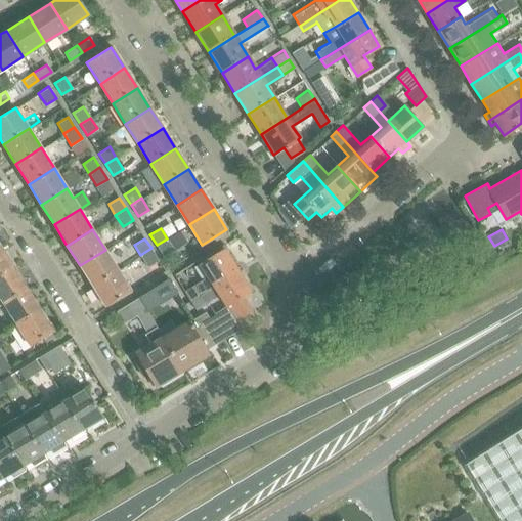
[(174,250),(167,239),(157,245),(164,257),(174,250)]
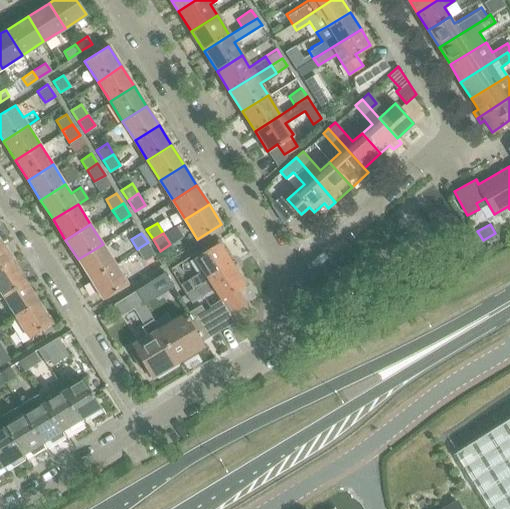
[(0,269),(13,261),(1,241),(0,241),(0,269)]
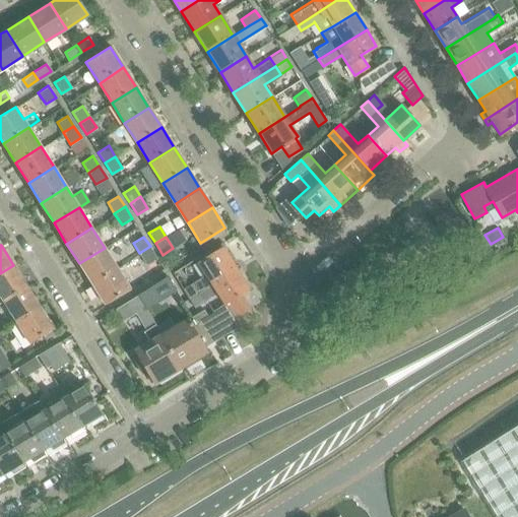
[(157,258),(150,246),(139,253),(147,265),(157,258)]
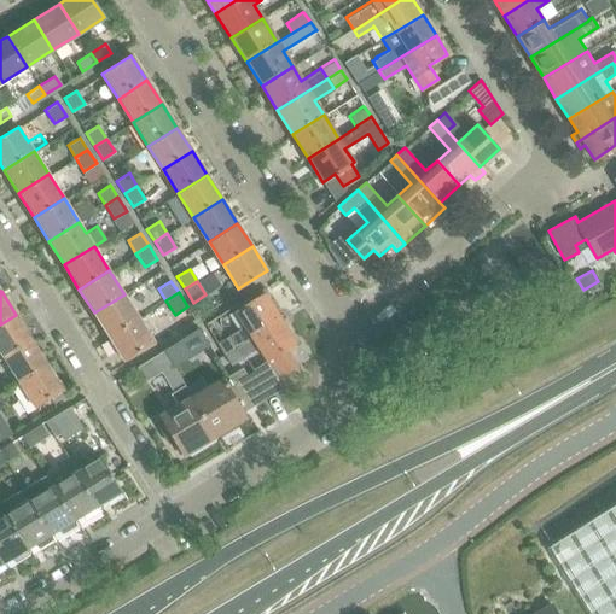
[(244,325),(216,341),(224,354),(251,337),(280,319),(265,292),(236,310),(244,325)]
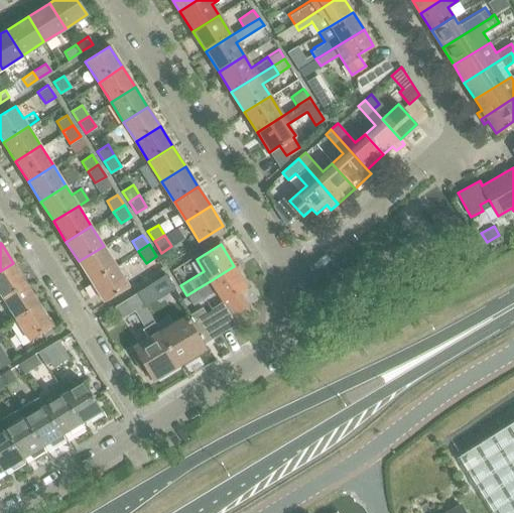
[(79,261),(91,281),(116,265),(104,246),(79,261)]
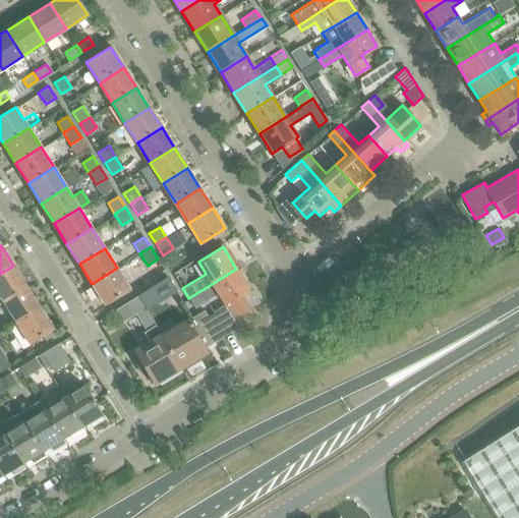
[(0,295),(4,301),(26,286),(13,266),(0,274),(0,295)]
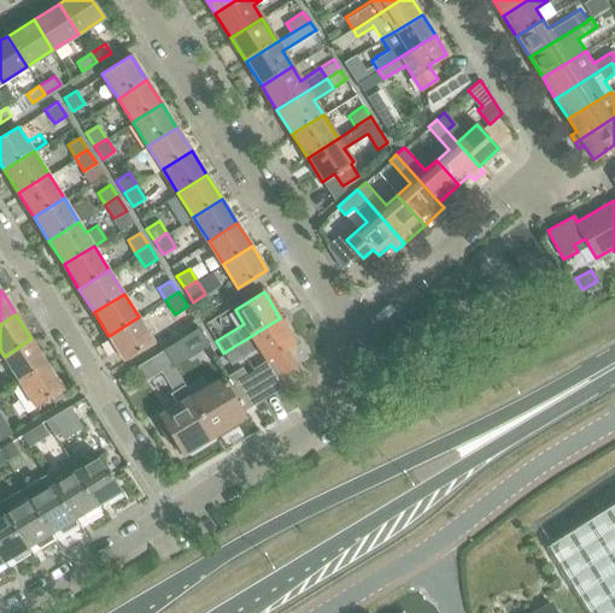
[(154,341),(139,317),(109,336),(124,359),(154,341)]
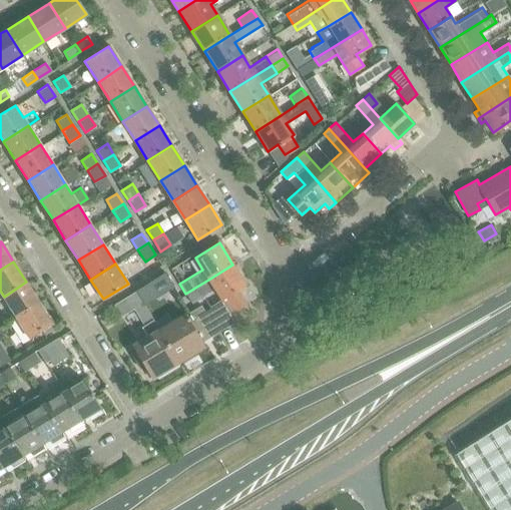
[(208,280),(185,294),(191,303),(214,289),(220,299),(220,300),(224,298),(227,303),(231,311),(245,303),(236,289),(244,284),(232,265),(208,280)]
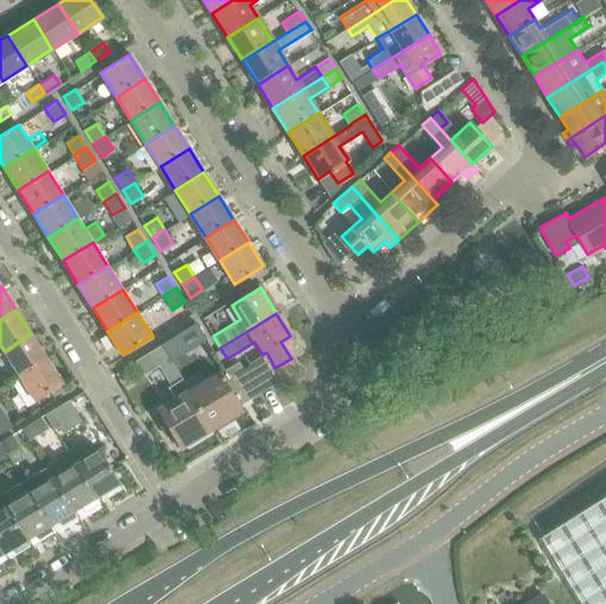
[(195,323),(161,344),(170,361),(206,338),(195,323)]
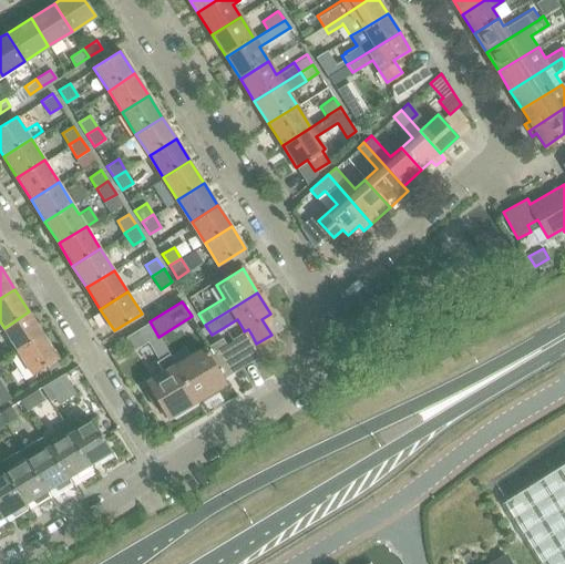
[(4,328),(18,350),(43,334),(29,311),(4,328)]
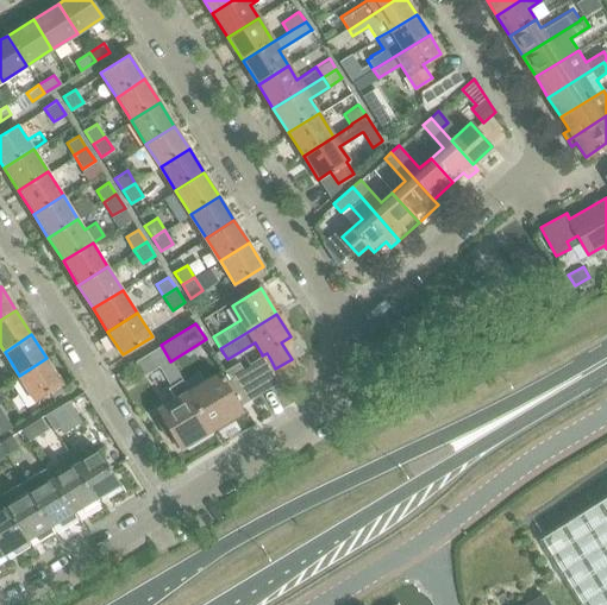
[(161,345),(136,360),(143,373),(156,365),(169,386),(181,379),(170,361),(161,345)]
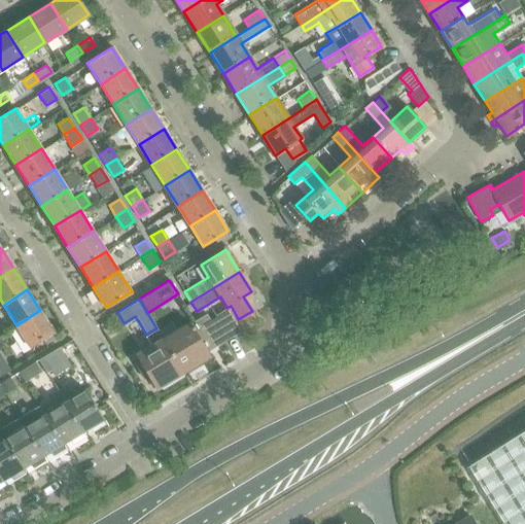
[(226,308),(219,312),(233,335),(244,327),(238,319),(234,311),(231,306),(226,308)]
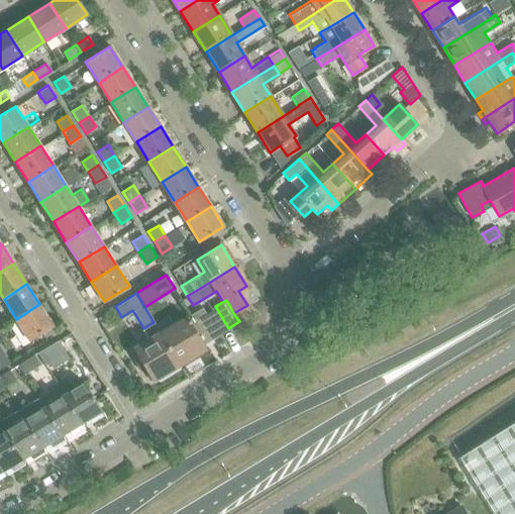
[(21,344),(29,339),(53,324),(39,304),(16,319),(8,323),(21,344)]
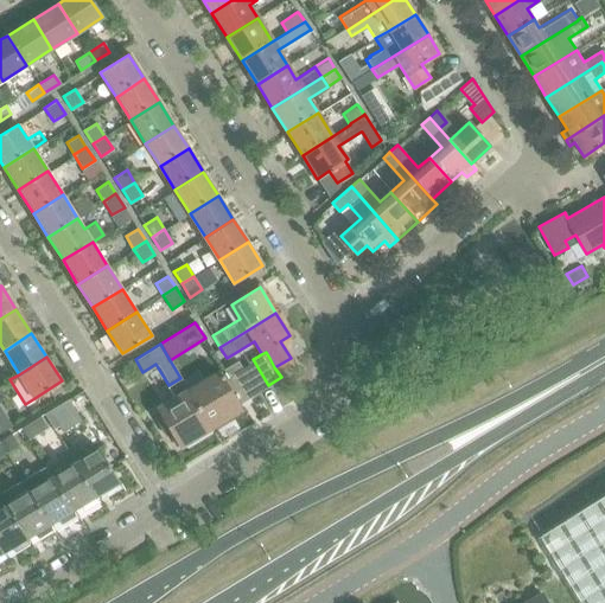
[(236,359),(188,390),(210,428),(242,409),(237,401),(246,395),(248,398),(268,385),(252,358),(240,365),(236,359)]
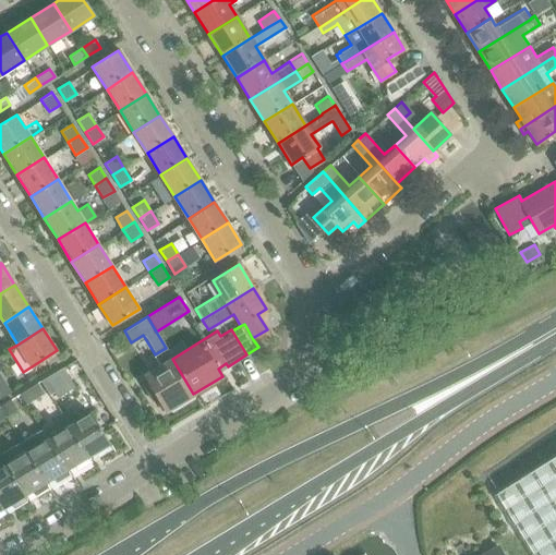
[(149,381),(143,384),(150,396),(156,393),(167,410),(193,394),(172,359),(172,358),(166,348),(155,354),(154,356),(160,365),(146,375),(149,381)]
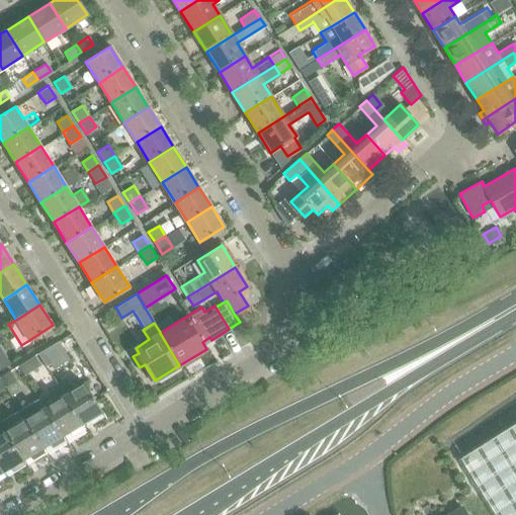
[(54,367),(69,358),(59,341),(38,353),(47,366),(51,364),(54,367)]
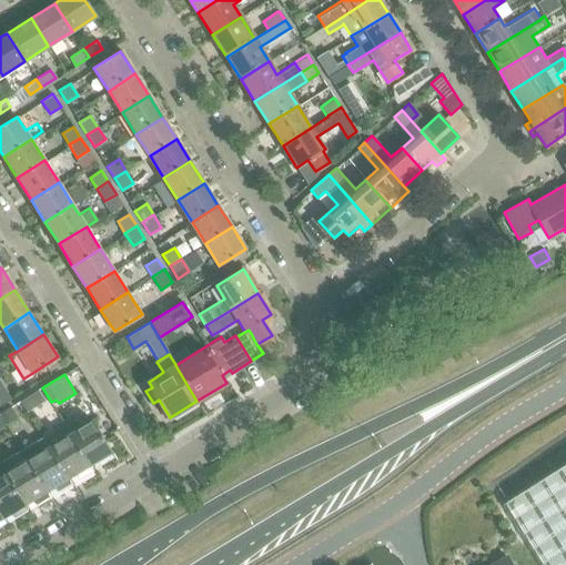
[(39,390),(19,402),(26,412),(46,401),(39,390)]
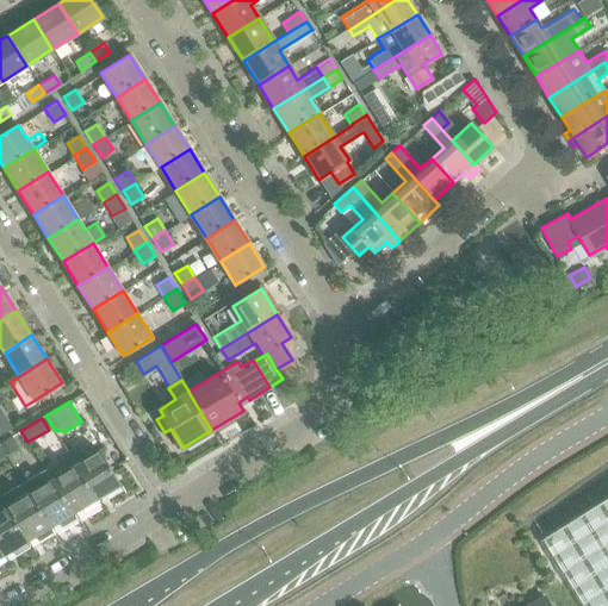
[(12,436),(0,443),(0,448),(5,456),(19,448),(12,436)]
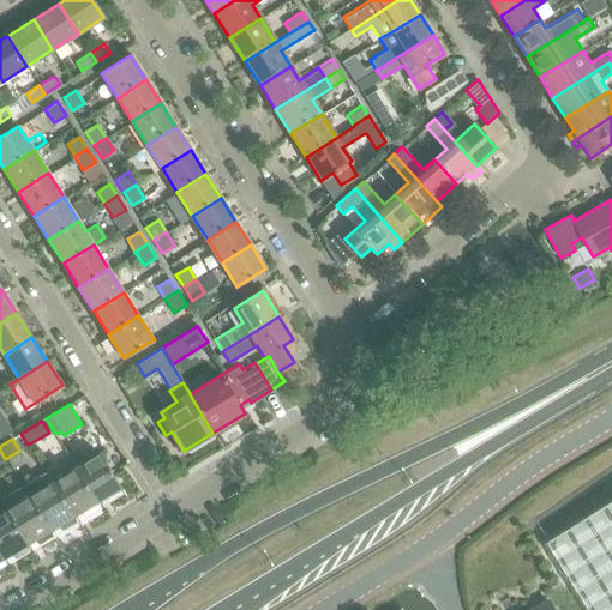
[(82,453),(70,460),(97,502),(121,488),(100,453),(87,460),(82,453)]
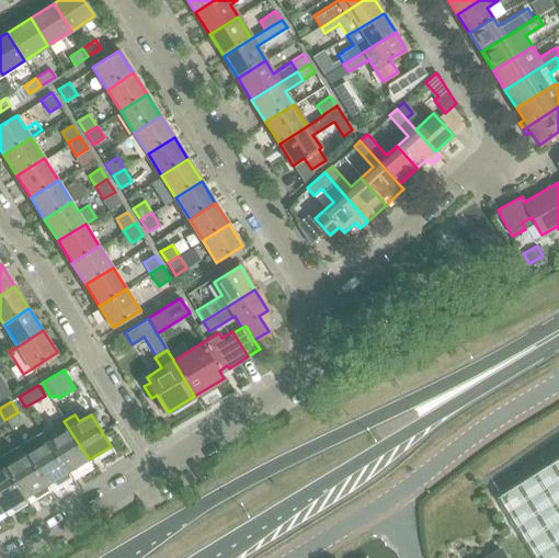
[(43,431),(41,432),(67,473),(89,459),(64,421),(44,433),(43,431)]
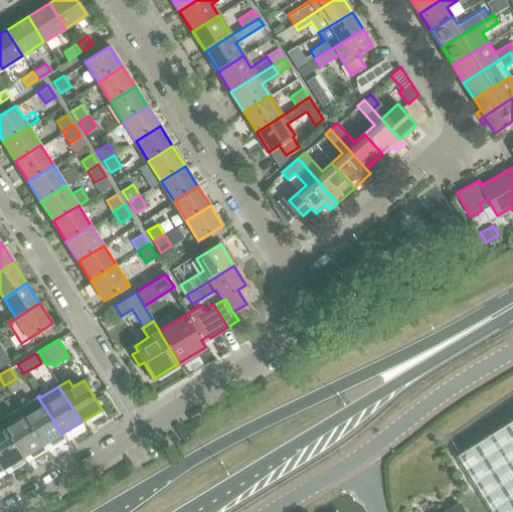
[(37,396),(18,407),(42,446),(61,434),(37,396)]
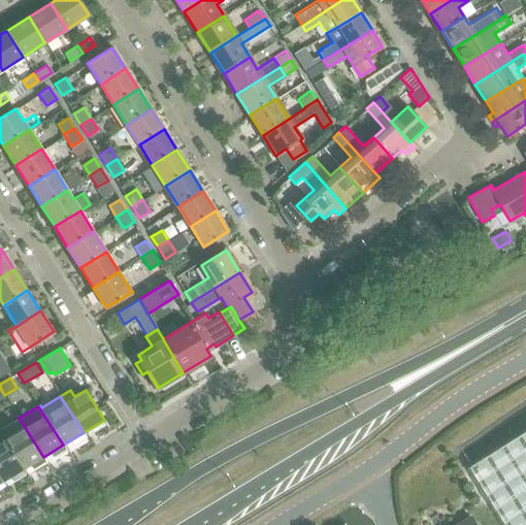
[(0,434),(3,439),(4,439),(24,469),(43,457),(19,418),(0,430),(0,434)]
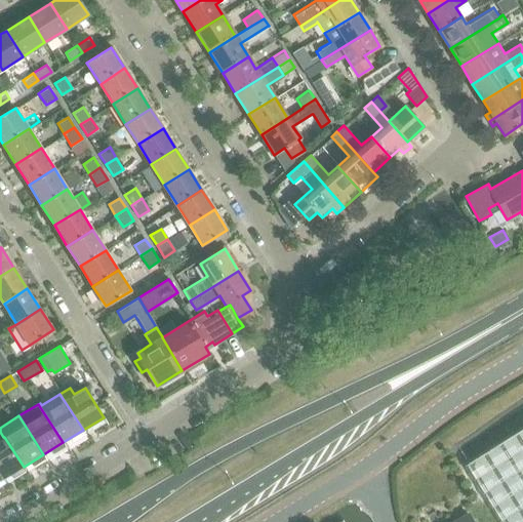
[(522,521),(522,428),(465,464),(500,521),(522,521)]
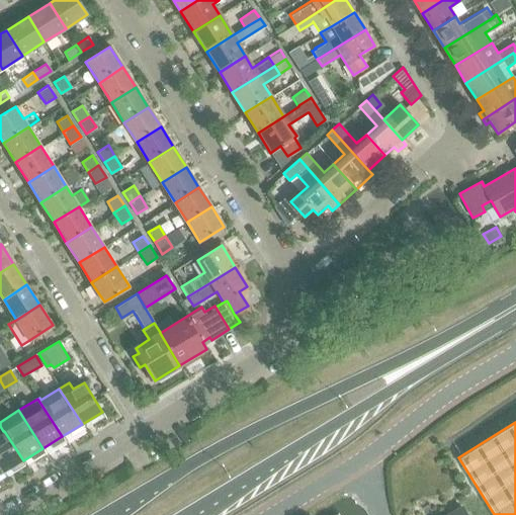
[(3,431),(0,433),(0,467),(3,473),(23,460),(4,431),(3,431)]
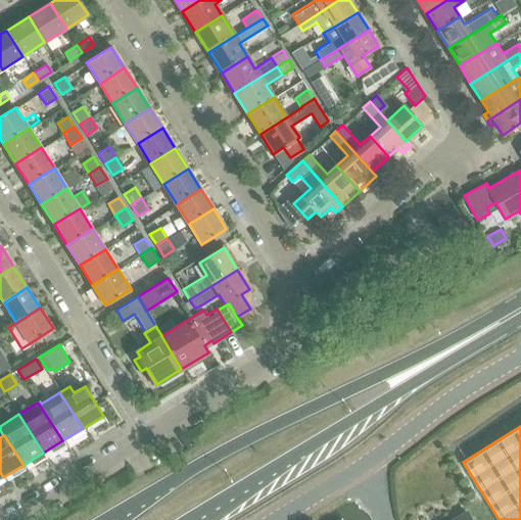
[(452,519),(469,519),(465,511),(452,519)]
